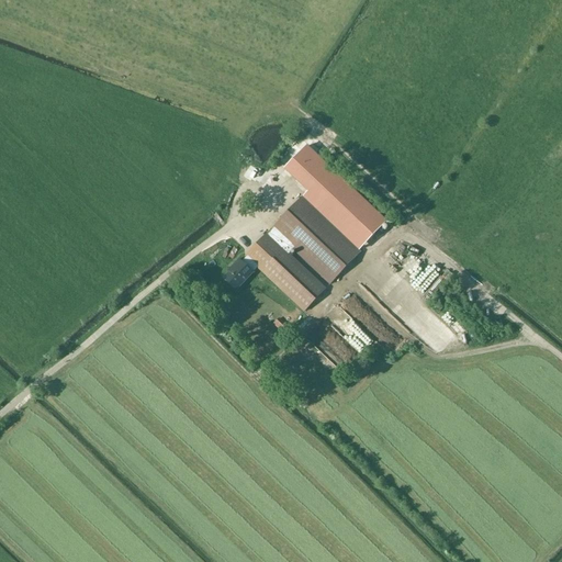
[(303,197),(360,250),(385,223),(305,147),(289,165),(313,187),(303,197)]
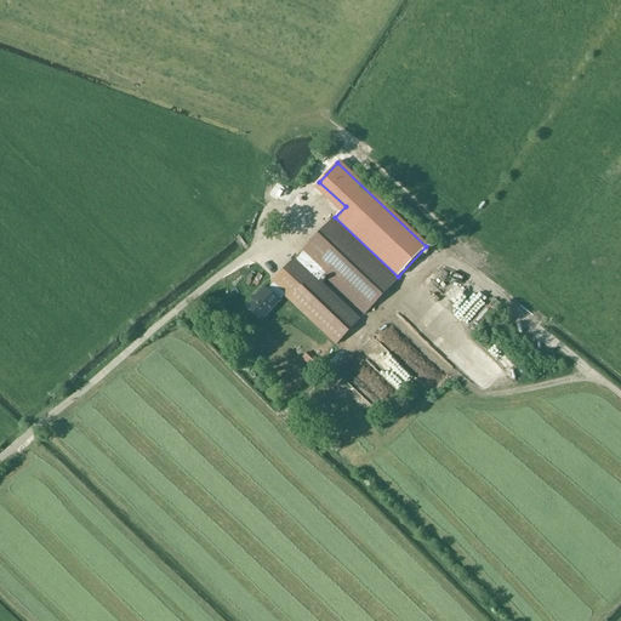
[(302,210),(308,193),(300,189),(294,208),(302,210)]
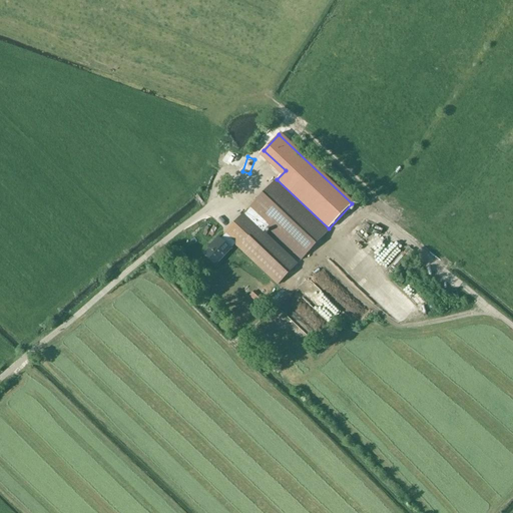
[(278,285),(297,265),(263,231),(267,227),(301,260),(329,230),(276,179),(247,208),(248,209),(244,214),(243,213),(223,234),(224,234),(220,239),(217,237),(208,246),(209,248),(203,254),(215,266),(230,249),(234,244),(278,285)]
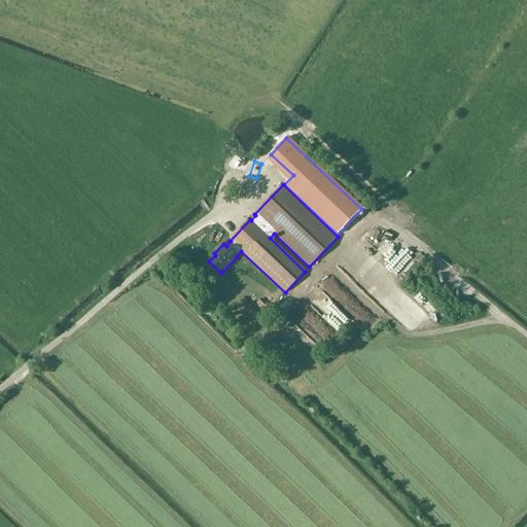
[(361,262),(365,268),(392,242),(382,232),(350,262),(355,269),(361,262)]
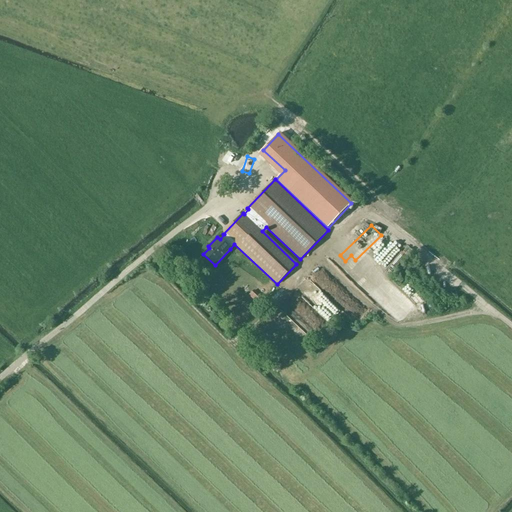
[(354,287),(379,261),(373,256),(378,251),(376,249),(347,279),(354,287)]
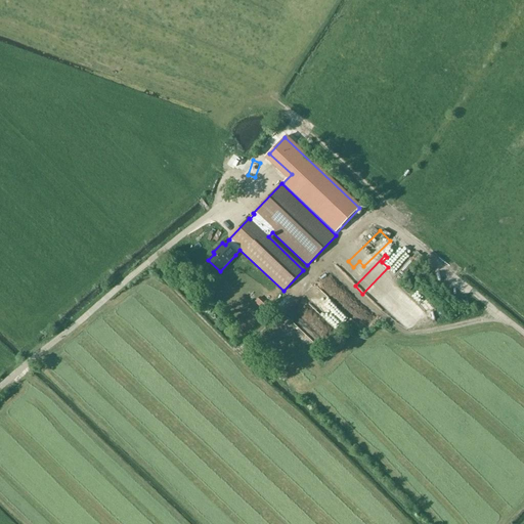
[(334,279),(343,287),(354,272),(346,265),(334,279)]
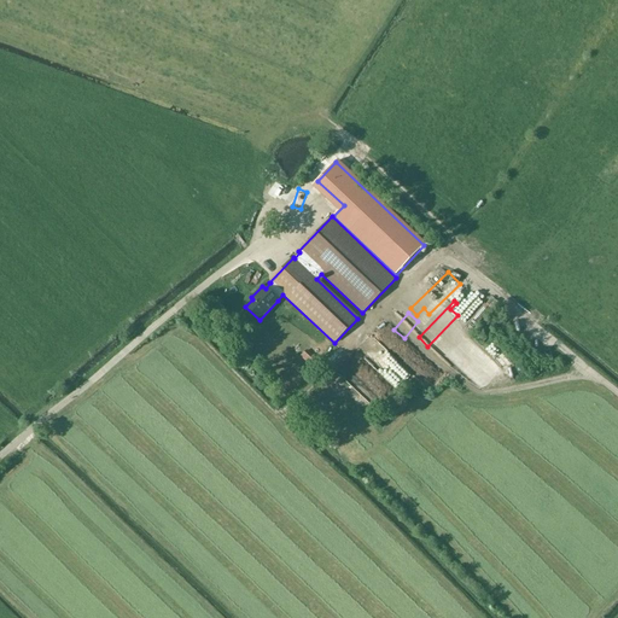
[(222,336),(235,349),(244,340),(231,327),(222,336)]
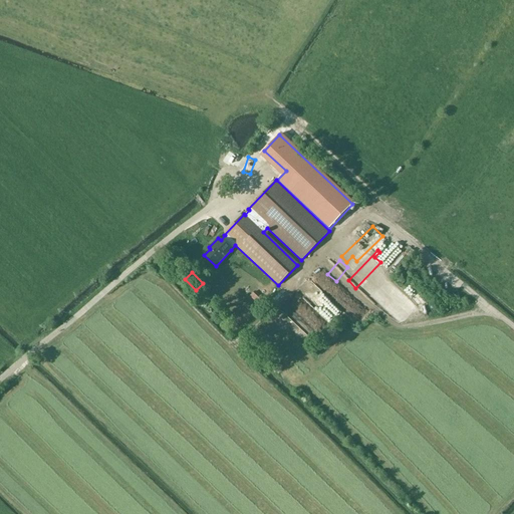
[(249,296),(256,303),(261,297),(254,291),(249,296)]
